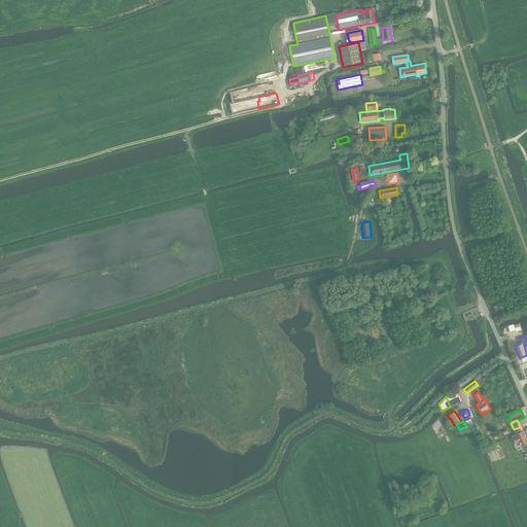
[(526,438),(523,431),(516,434),(516,435),(513,436),(516,444),(520,443),(521,446),(526,443),(526,438)]
